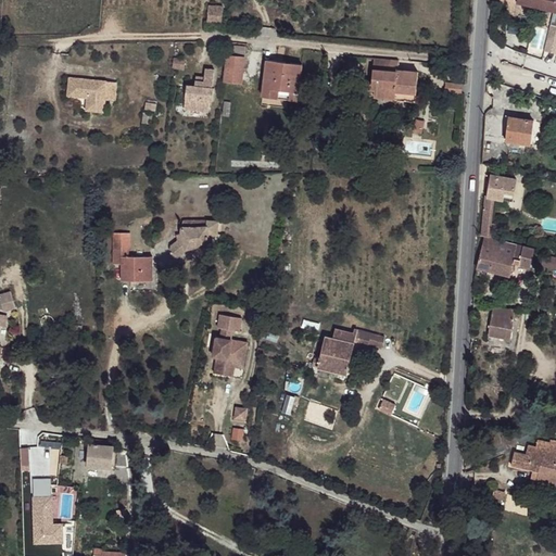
[(555,0),(518,0),(518,1),(517,3),(519,3),(555,12),(555,0)]
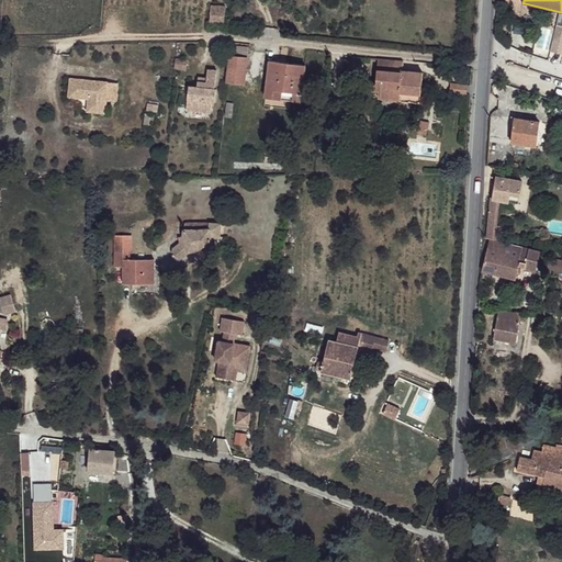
[(209,4),(208,22),(223,22),(224,6),(209,4)]
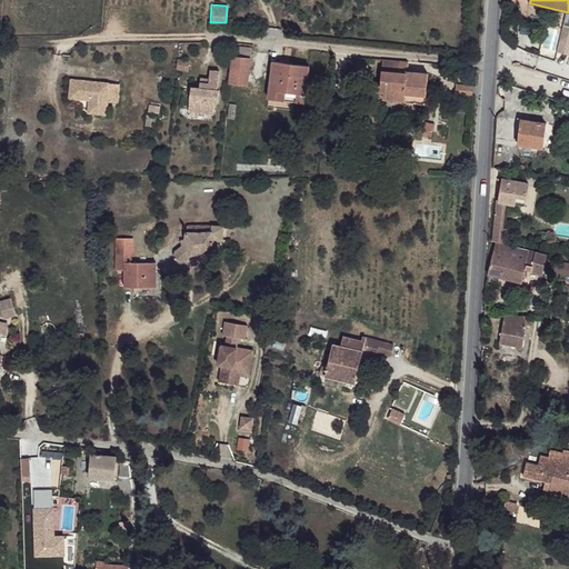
[(568,27),(565,26),(557,53),(568,57),(568,27)]
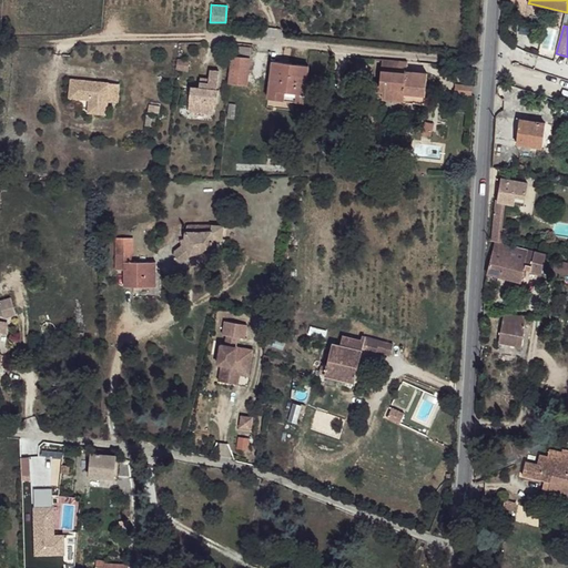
[(231,58),(229,87),(249,88),(251,59),(231,58)]
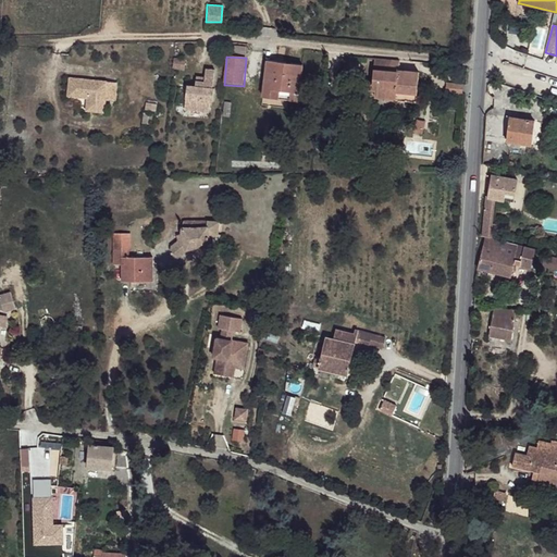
[(366,83),(364,93),(394,96),(396,90),(416,93),(418,72),(397,69),(398,60),(374,58),(372,83),(366,83)]
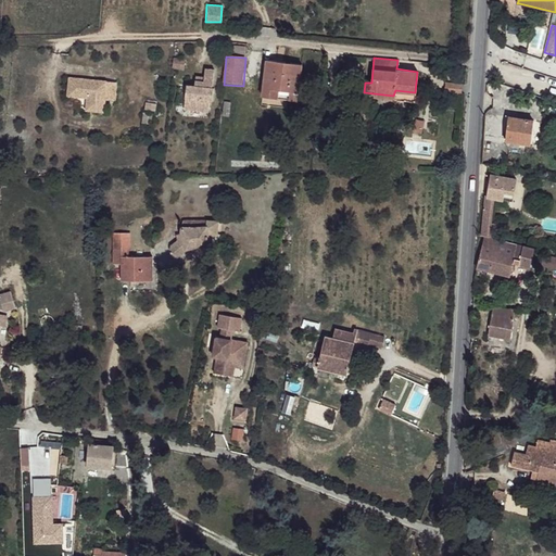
[(267,59),(262,95),(295,100),(302,63),(267,59)]
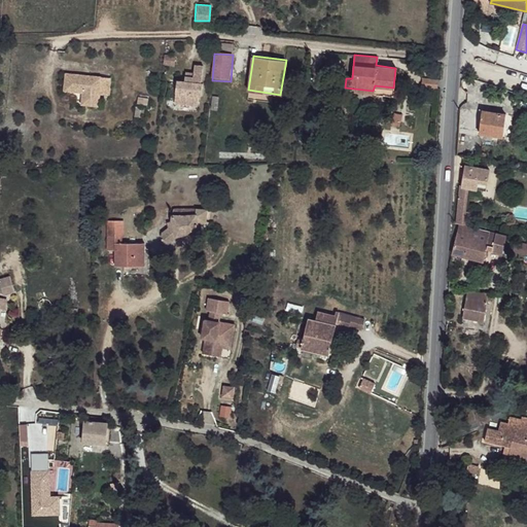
[(205,65),(197,64),(196,72),(196,76),(187,75),(186,80),(179,79),(177,102),(200,104),(201,94),(204,94),(205,82),(204,81),(205,65)]
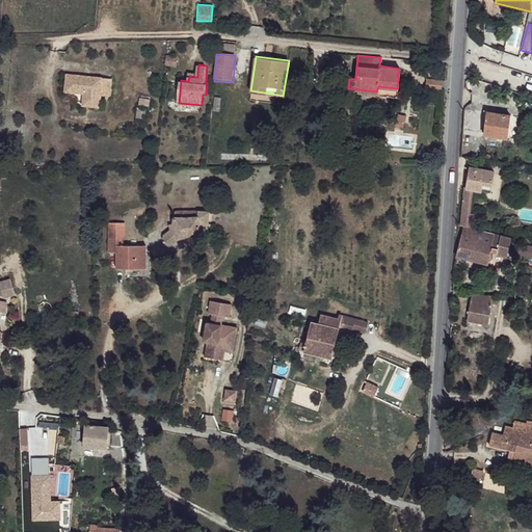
[(110,78),(64,74),(63,90),(82,92),(81,100),(99,102),(100,95),(108,96),(110,78)]
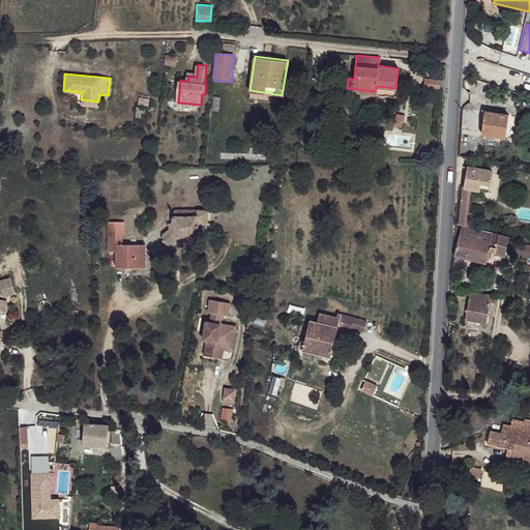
[(424,79),(423,88),(438,90),(439,81),(424,79)]
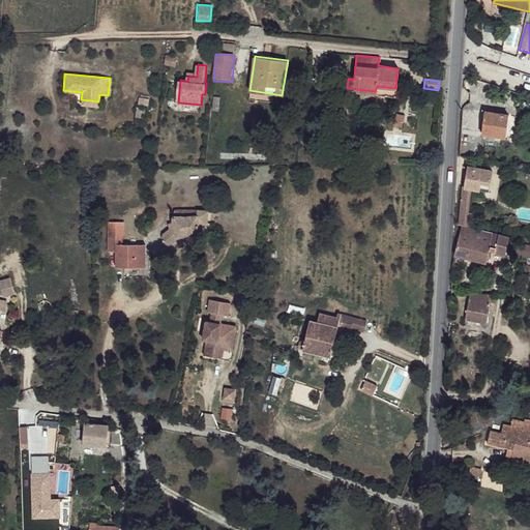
[(375,91),(375,94),(394,96),(395,88),(377,86),(375,91)]
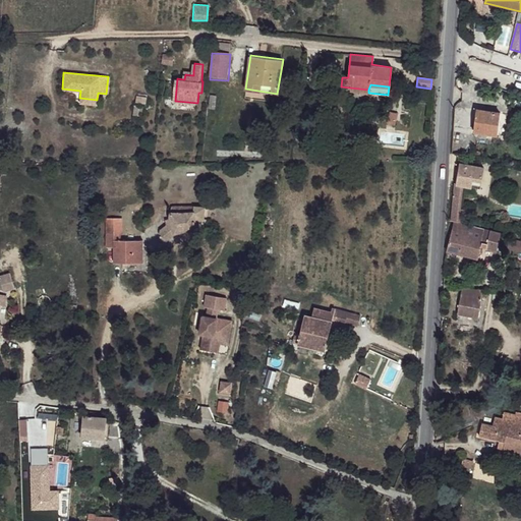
[(80,91),(62,89),(61,94),(72,95),(71,102),(97,105),(97,100),(79,98),(80,91)]
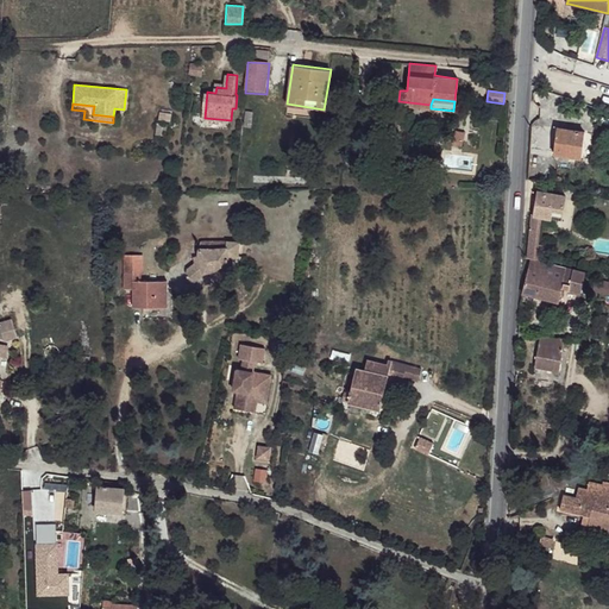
[(559,129),(554,154),(581,158),(584,133),(559,129)]
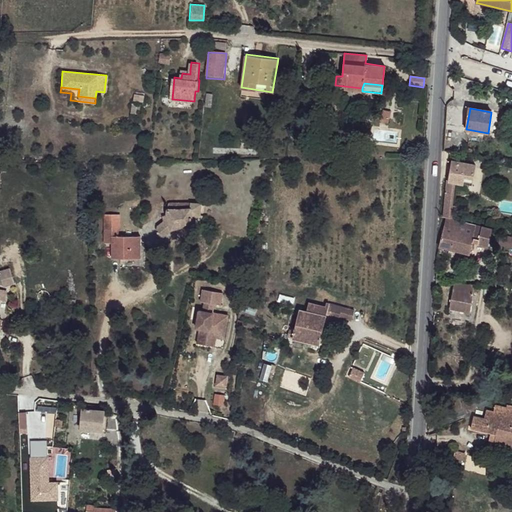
[(383,112),(379,123),(388,125),(391,114),(383,112)]
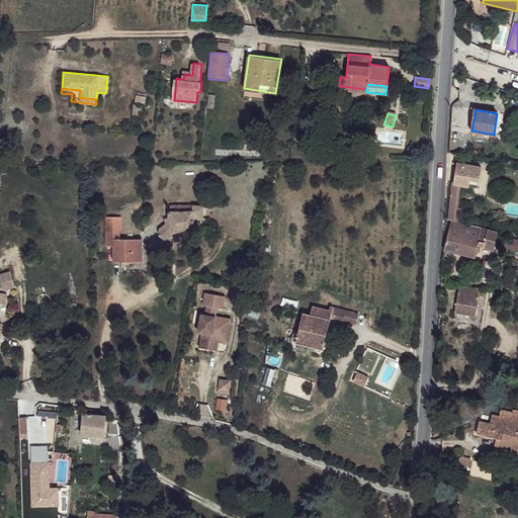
[(457,165),(453,183),(457,184),(479,187),(482,167),(458,164),(457,165)]
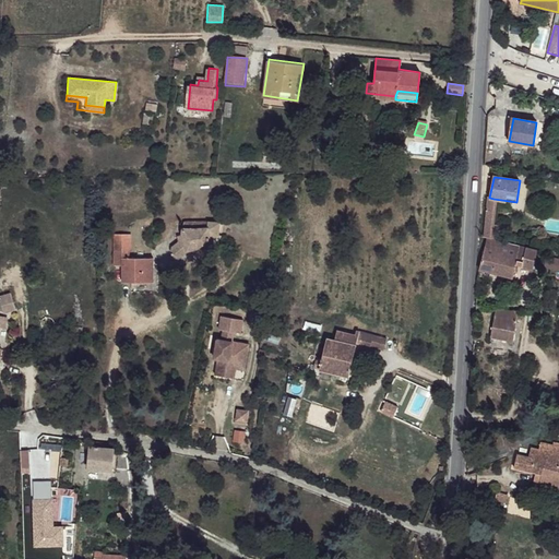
[(487,198),(484,238),(489,238),(494,199),(489,198),(487,198)]
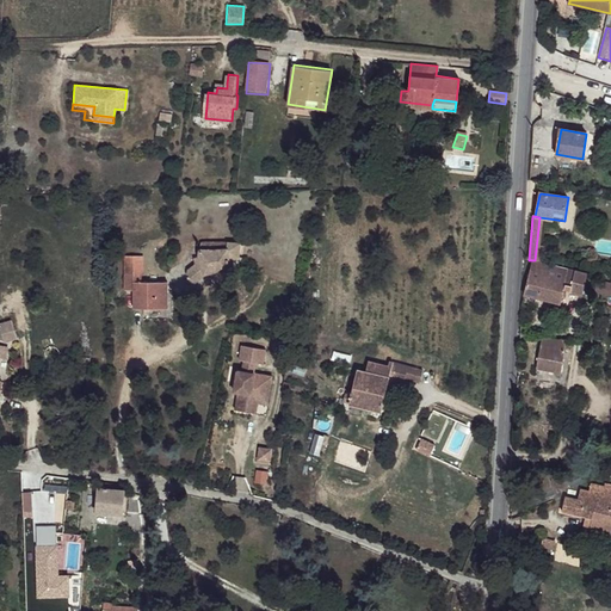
[(228,246),(229,254),(241,254),(241,250),(236,239),(224,239),(226,246),(228,246)]
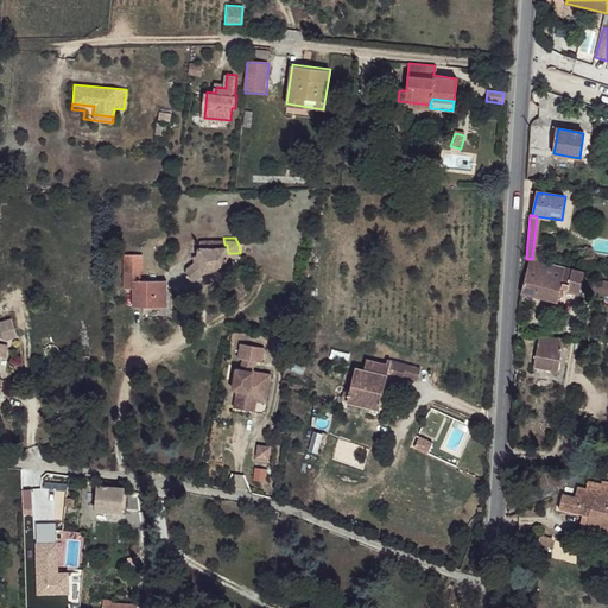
[(188,278),(194,279),(208,270),(215,267),(222,267),(226,266),(229,264),(228,253),(227,245),(225,245),(200,246),(197,255),(198,260),(194,261),(187,268),(185,274),(188,278)]
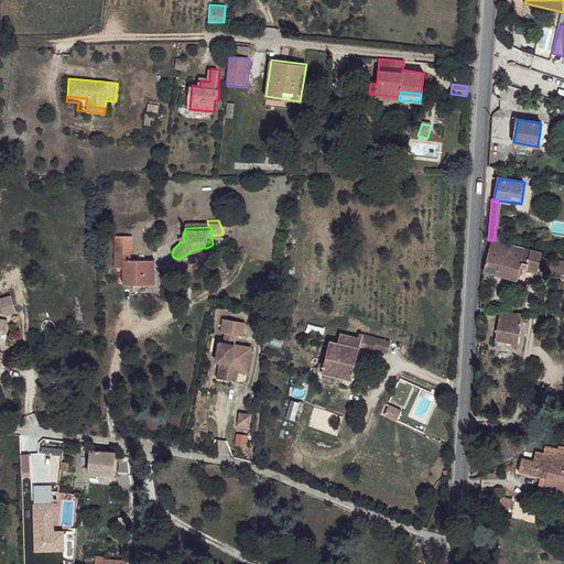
[(115,235),(114,252),(120,252),(122,242),(130,242),(130,236),(115,235)]
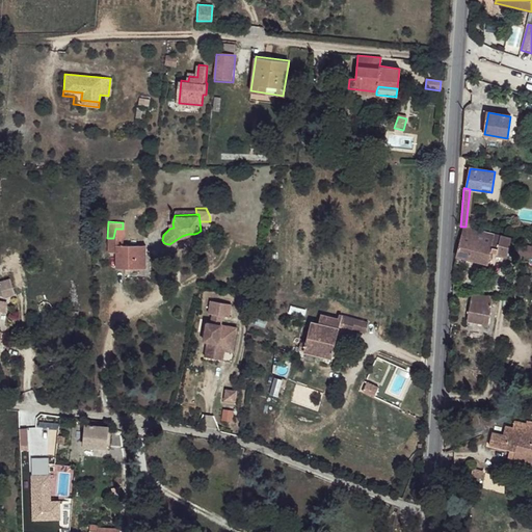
[(463,227),(455,256),(488,263),(491,251),(508,256),(511,238),(463,227)]
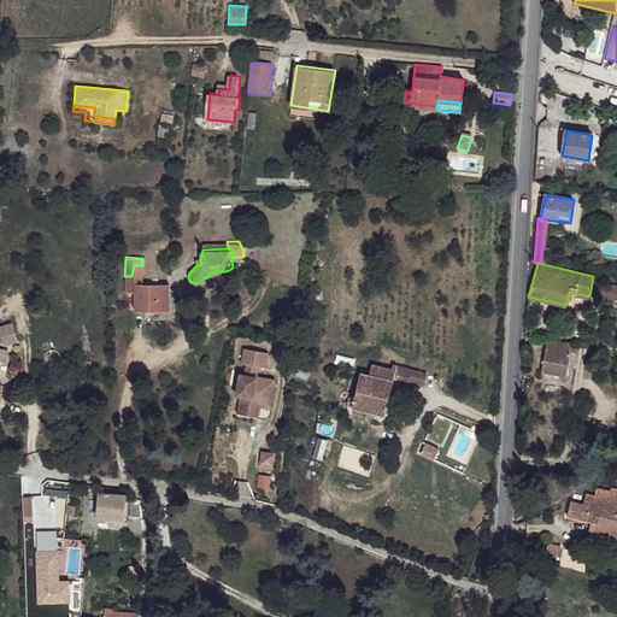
[(134,265),(131,276),(141,276),(142,265),(134,265)]
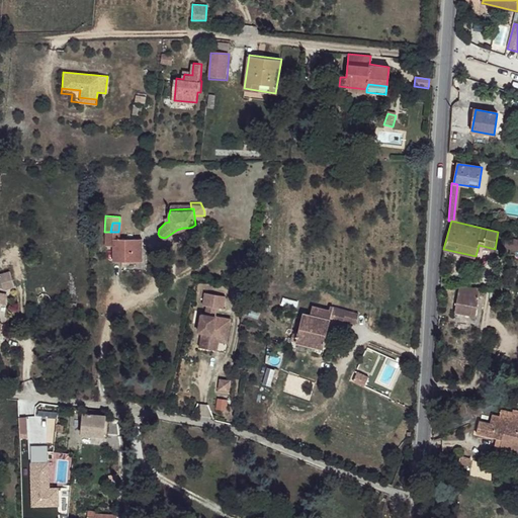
[(104,232),(104,245),(112,245),(112,261),(141,261),(141,239),(118,239),(118,232),(110,232),(104,232)]
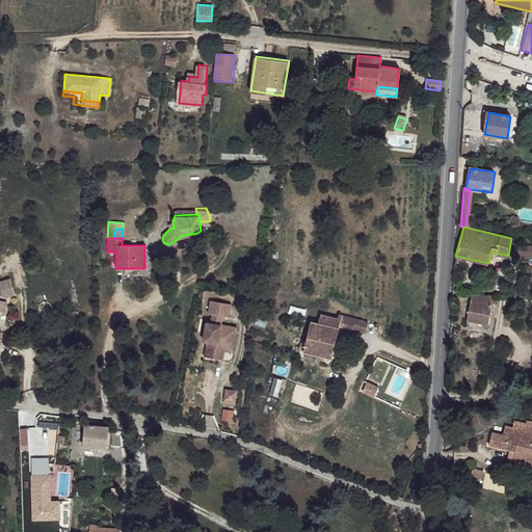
[(9,276),(0,278),(0,284),(4,296),(15,293),(9,276)]
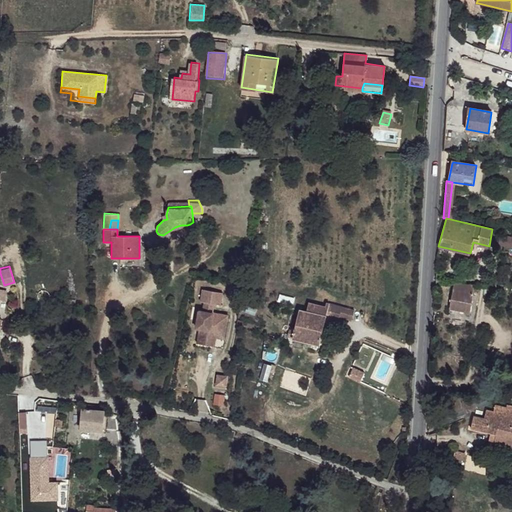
[(196,279),(194,286),(211,289),(212,282),(196,279)]
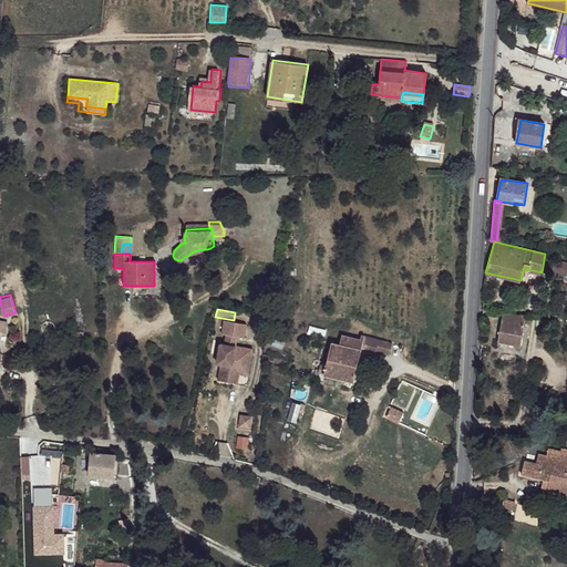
[(504,311),(498,341),(519,346),(524,315),(504,311)]
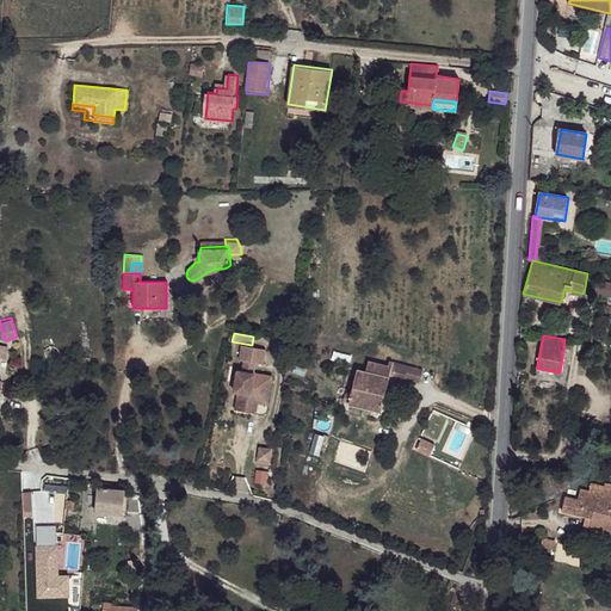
[(263,345),(261,356),(273,358),(275,347),(263,345)]
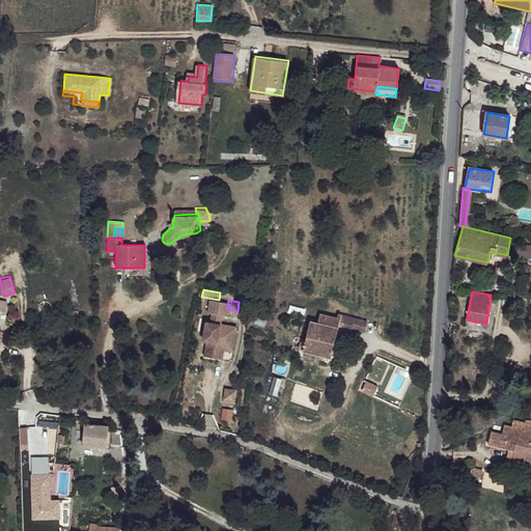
[(319,312),(316,322),(337,327),(338,324),(364,330),(367,318),(337,311),(336,316),(319,312)]
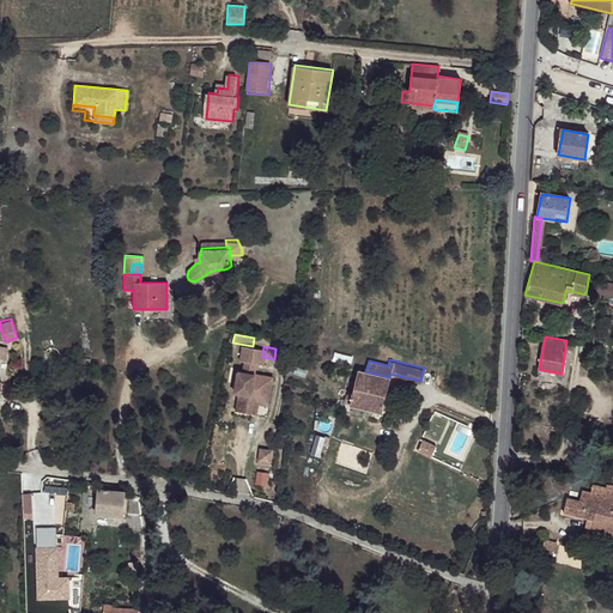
[(352,393),(351,402),(382,410),(389,377),(365,371),(358,370),(352,393)]
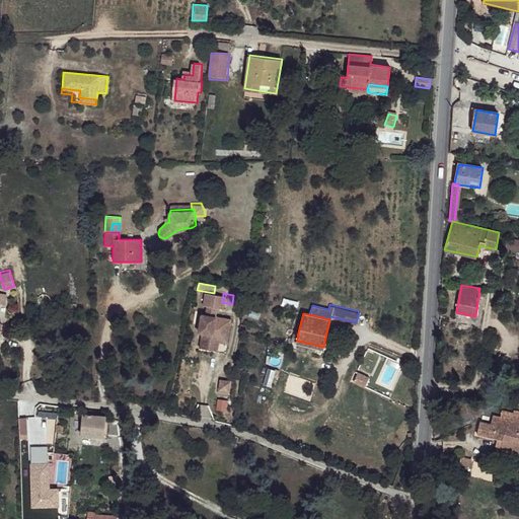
[(231,320),(202,315),(199,332),(202,332),(200,349),(210,351),(212,340),(227,342),(231,320)]
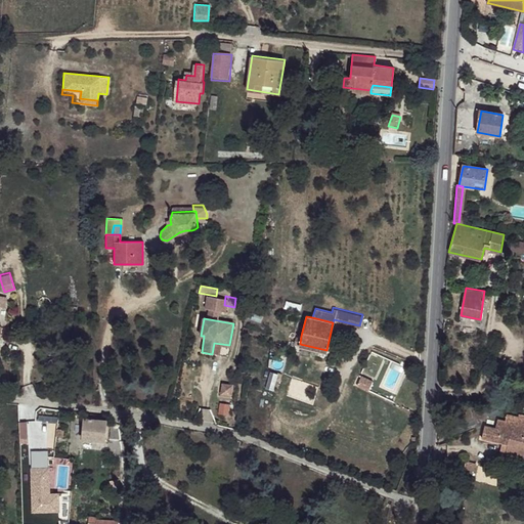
[(214,343),(212,354),(219,355),(220,346),(229,347),(229,345),(214,343)]
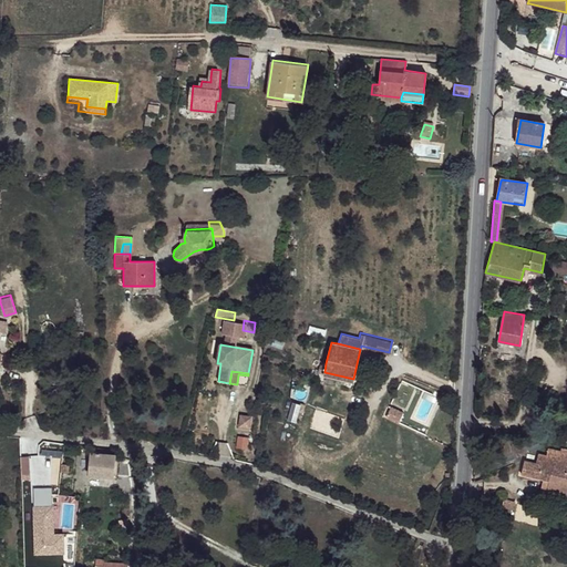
[(240,411),(238,424),(250,426),(253,413),(240,411)]
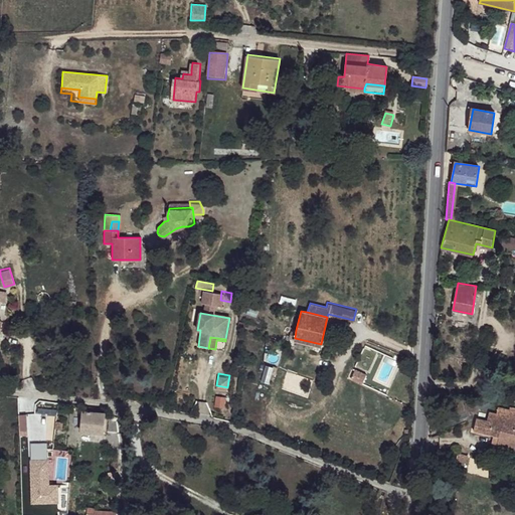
[(476,418),(474,428),(494,434),(493,437),(500,439),(499,443),(514,445),(514,410),(499,408),(497,413),(489,412),(487,420),(476,418)]
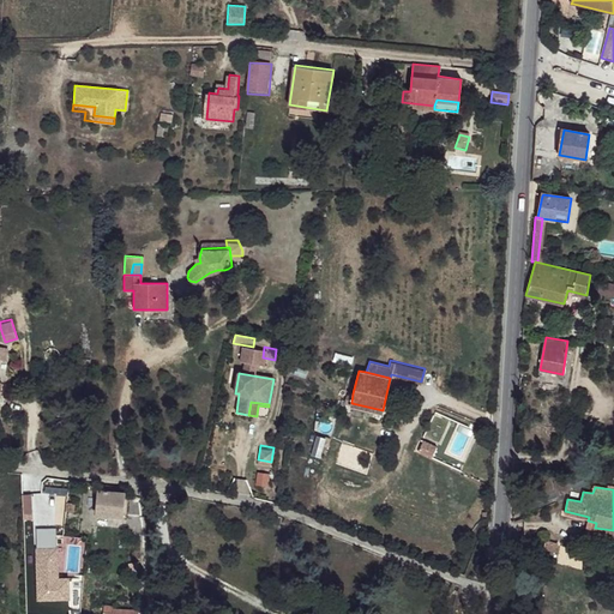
[(98,492),(96,516),(122,518),(125,495),(122,494),(98,492)]
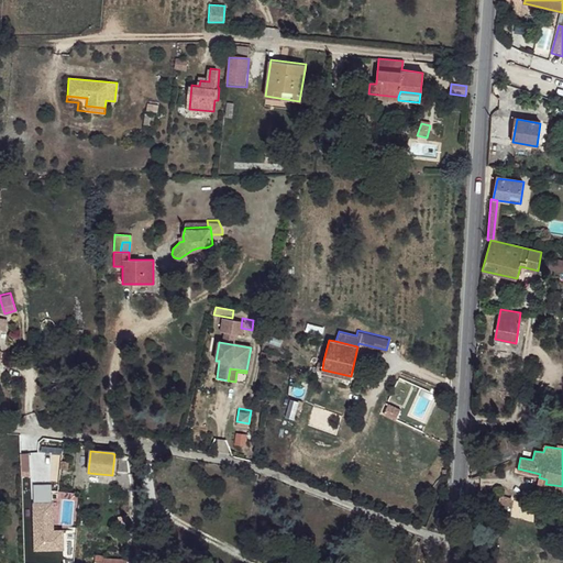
[(20,454),(21,471),(29,471),(28,453),(20,454)]
